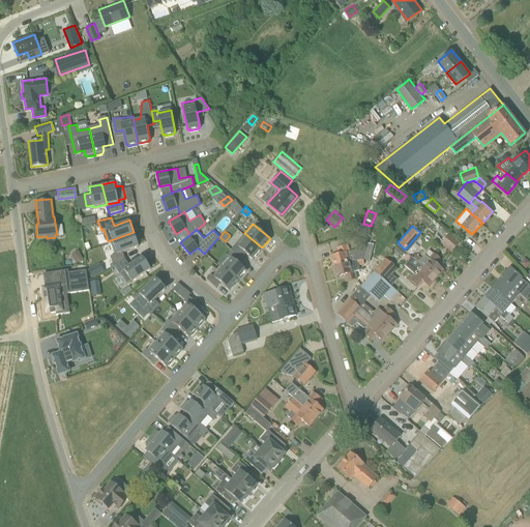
[(440,241),(451,251),(460,240),(449,231),(440,241)]
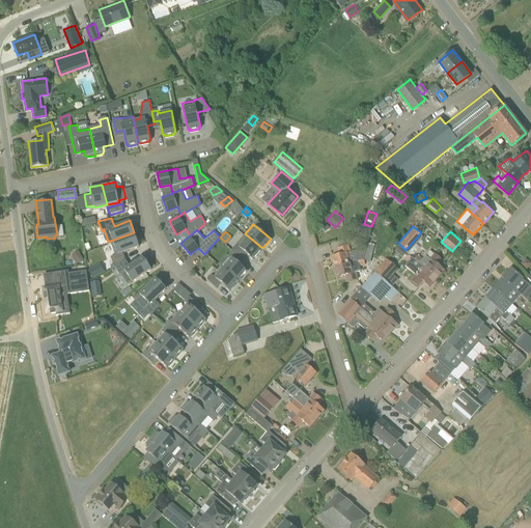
[(134,232),(108,242),(109,243),(111,242),(114,253),(111,255),(114,265),(127,258),(123,250),(139,245),(134,232)]
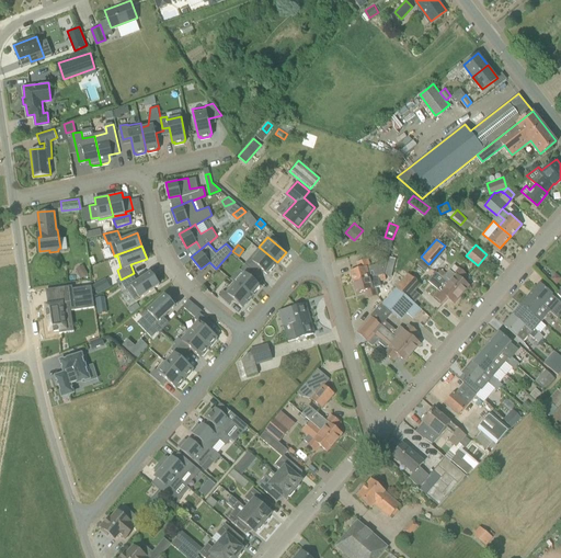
[(244,262),(245,263),(256,272),(261,266),(268,273),(277,262),(259,247),(259,246),(244,262)]
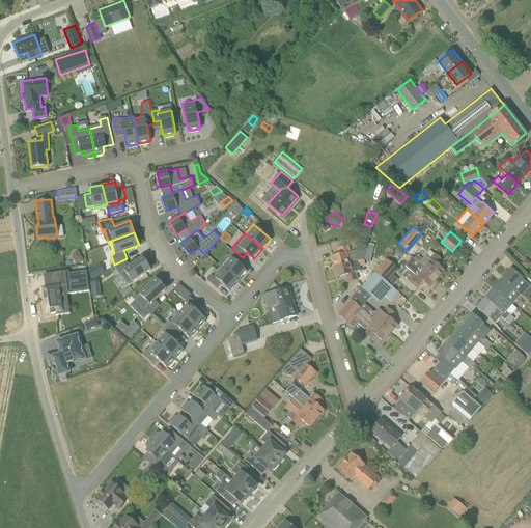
[(347,243),(337,246),(339,252),(332,255),(335,266),(364,257),(362,253),(356,254),(355,249),(350,250),(347,243)]
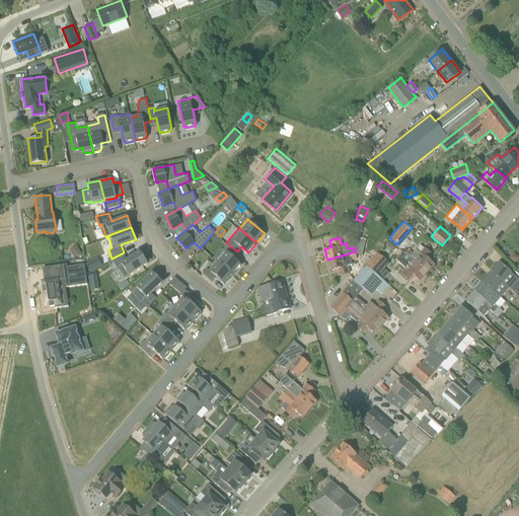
[(393,249),(396,245),(389,238),(385,242),(393,249)]
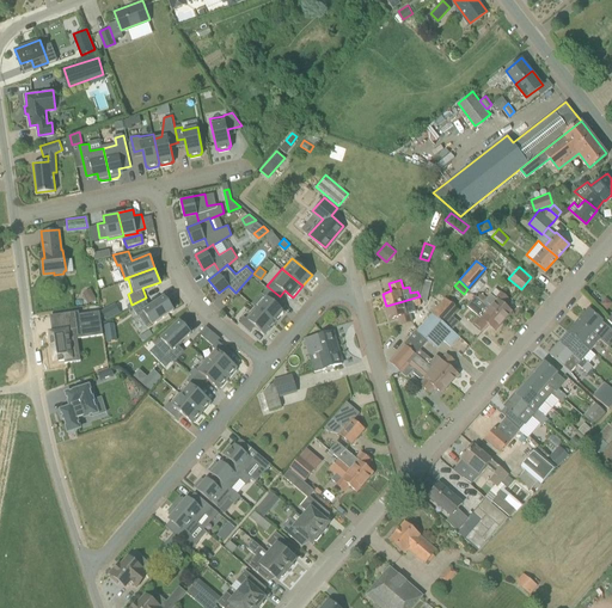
[(505,304),(509,298),(500,289),(495,286),(487,296),(481,292),(477,296),(503,319),(512,309),(505,304)]
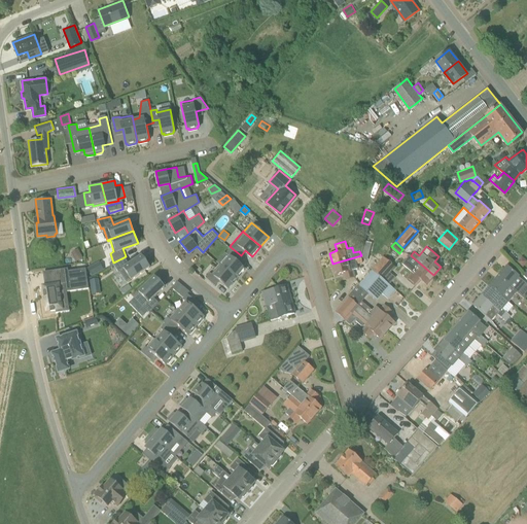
[(71,250),(75,259),(82,256),(77,247),(71,250)]
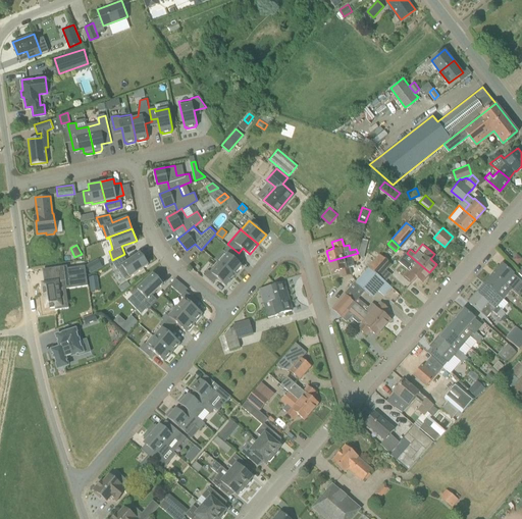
[(233,257),(239,253),(228,245),(224,249),(228,253),(220,262),(235,274),(243,265),(233,257)]
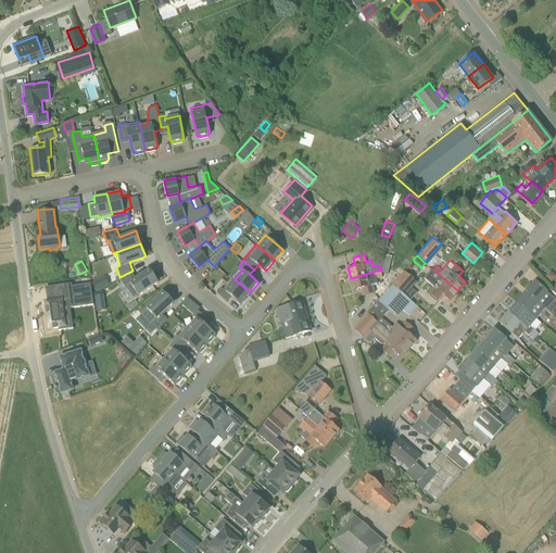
[(439,299),(443,293),(450,299),(457,290),(433,269),(432,267),(425,276),(436,286),(430,291),(439,299)]
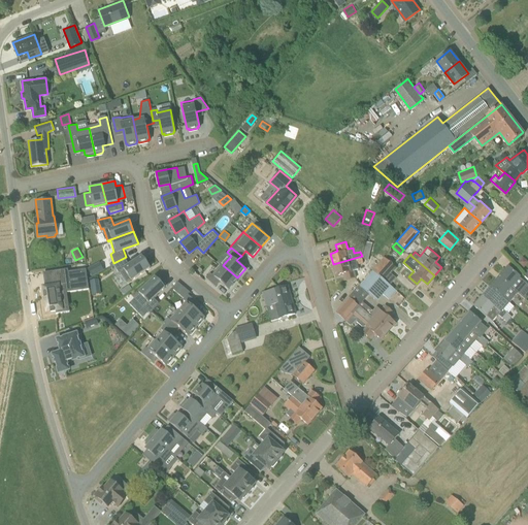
[(142,255),(130,263),(126,257),(113,263),(119,271),(120,270),(127,282),(150,266),(142,255)]
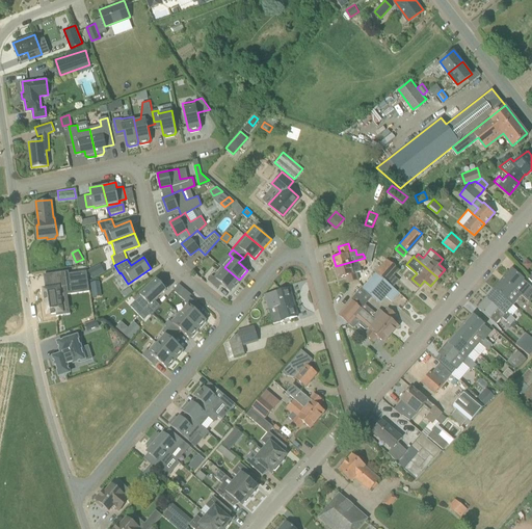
[(387,257),(375,270),(387,281),(393,273),(398,267),(387,257)]
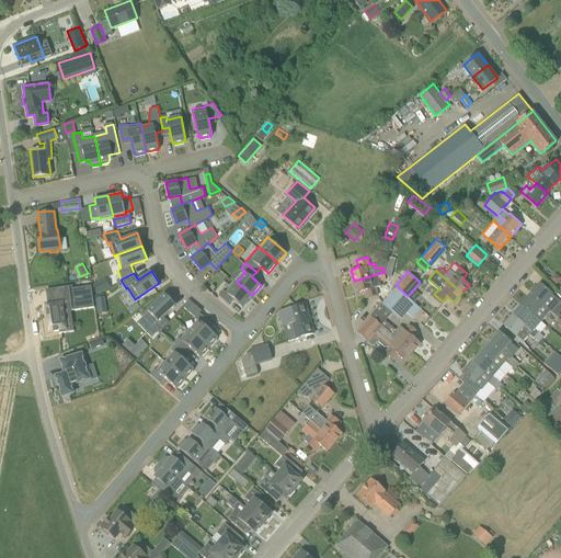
[(560,275),(556,271),(549,277),(556,283),(560,276),(560,275)]
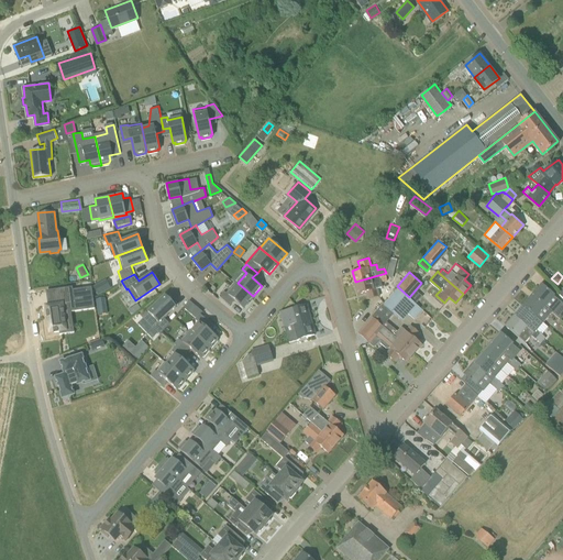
[(366,289),(368,297),(379,294),(377,286),(382,285),(381,280),(387,277),(386,273),(355,282),(357,293),(366,289)]
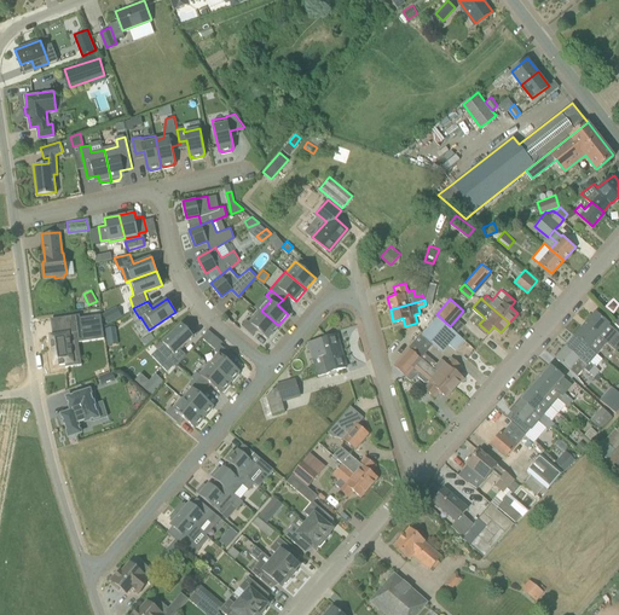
[(103,313),(108,321),(121,314),(116,306),(103,313)]
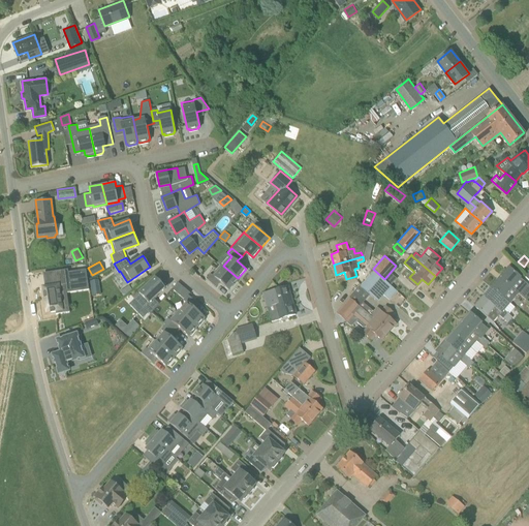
[(238,278),(223,266),(221,264),(213,274),(211,272),(207,277),(216,285),(220,280),(229,288),(238,278)]
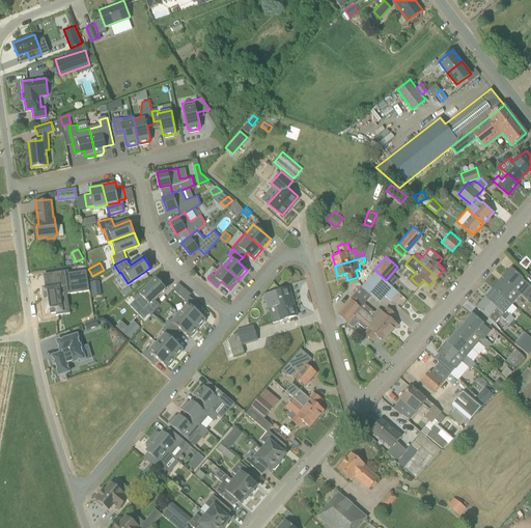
[(530,284),(530,283),(511,267),(502,277),(521,293),(523,295),(530,284)]
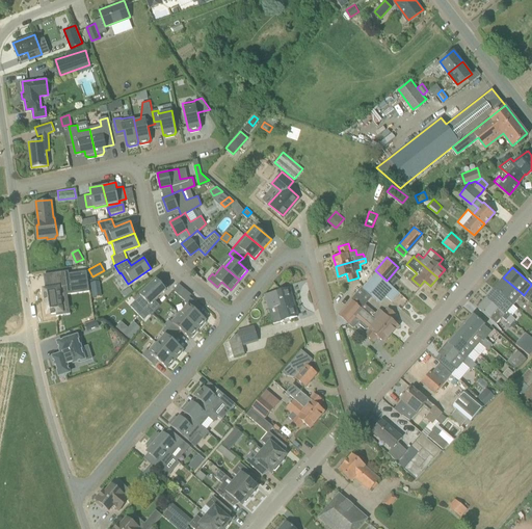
[(47,313),(62,311),(60,292),(77,290),(76,281),(88,279),(86,269),(69,272),(69,269),(55,271),(55,272),(56,272),(56,279),(57,286),(44,288),(47,313)]
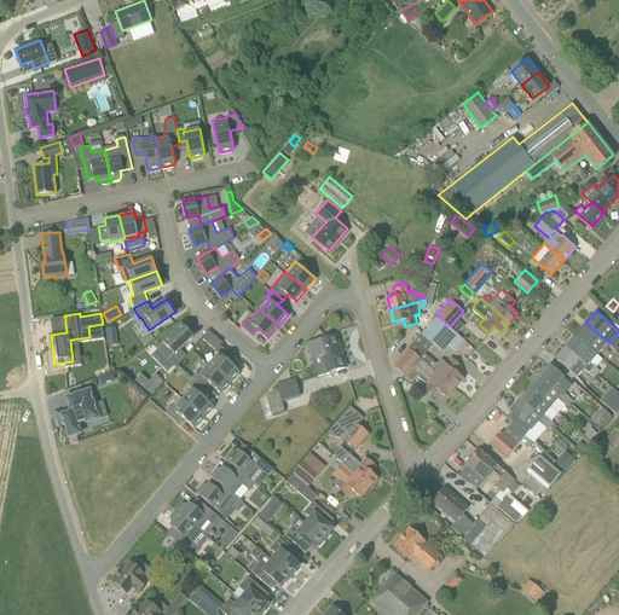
[(437,315),(422,332),(433,342),(440,335),(450,343),(460,335),(437,315)]
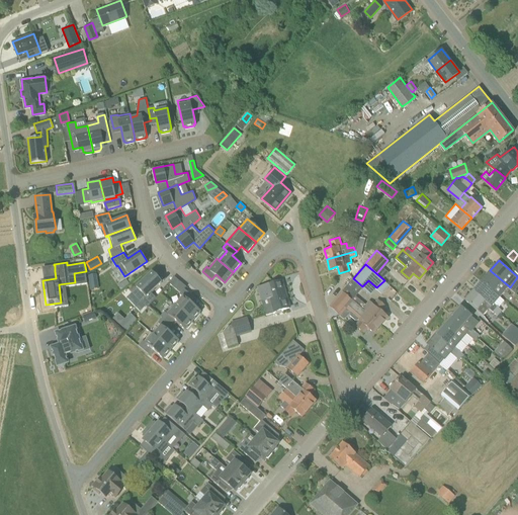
[(382,266),(376,273),(382,277),(389,271),(382,266)]
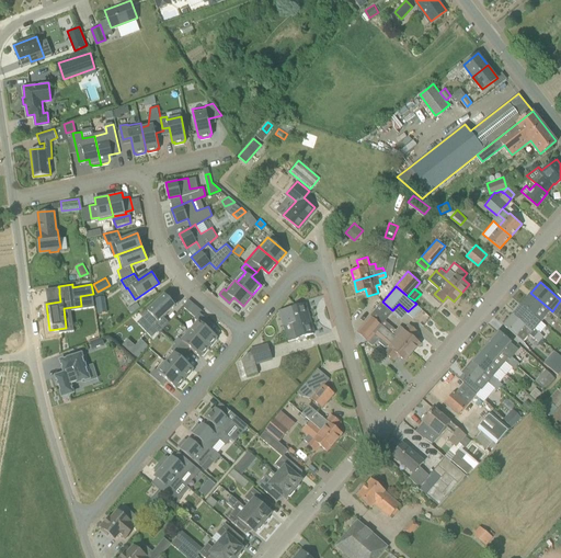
[(163,315),(175,304),(165,293),(142,315),(152,325),(153,325),(160,331),(169,320),(163,315)]
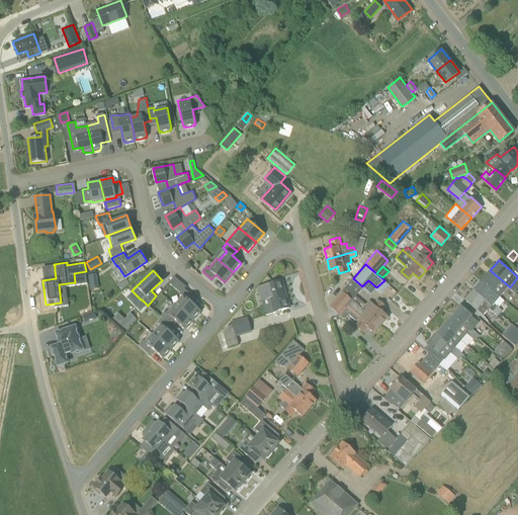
[(482,279),(493,289),(500,294),(508,285),(490,270),(482,279)]
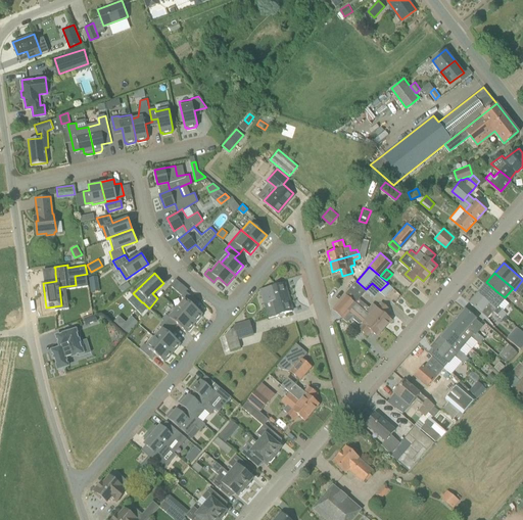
[(175,288),(181,281),(176,277),(170,284),(175,288)]
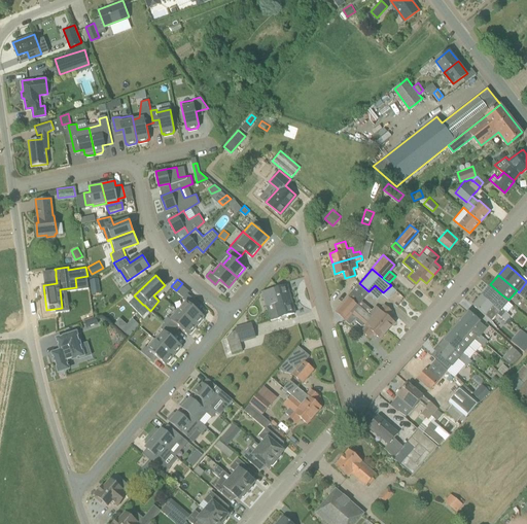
[(129,282),(119,288),(124,293),(132,287),(129,282)]
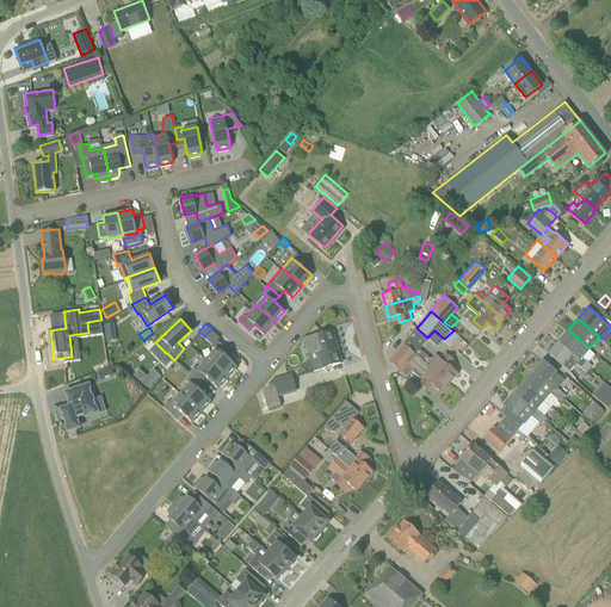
[(332,328),(304,336),(309,352),(318,350),(323,366),(341,360),(332,328)]
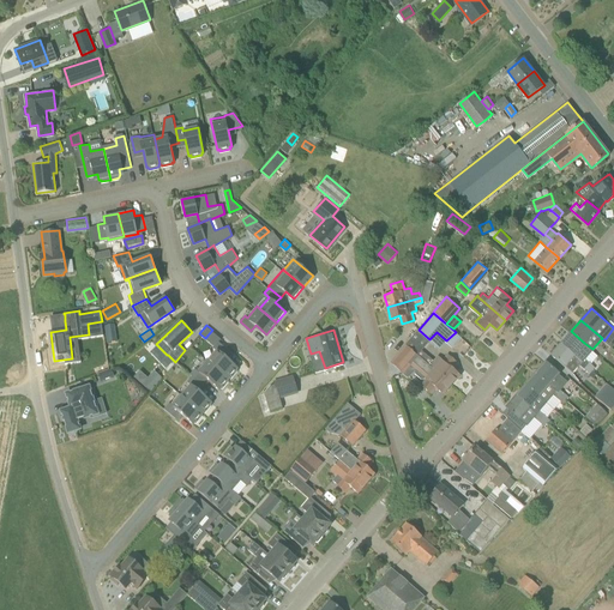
[(583,360),(579,363),(581,364),(585,368),(590,362),(585,357),(593,349),(584,343),(571,331),(561,343),(575,354),(583,360)]
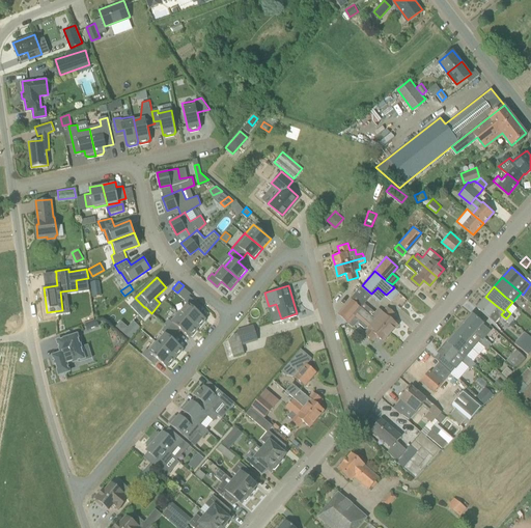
[(362,306),(367,311),(371,314),(372,315),(379,321),(390,331),(397,323),(391,317),(395,312),(387,305),(383,310),(379,307),(375,311),(365,302),(354,294),(351,297),(356,302),(362,306)]
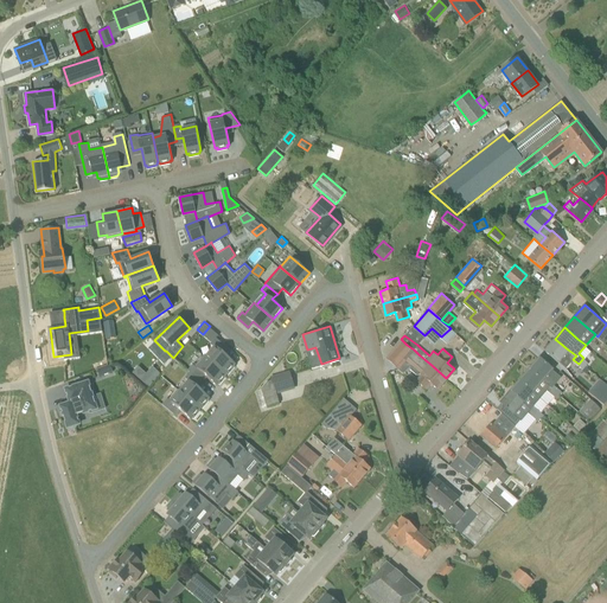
[(215,346),(206,355),(206,357),(225,373),(227,372),(228,373),(235,365),(234,364),(235,363),(222,351),(227,346),(216,337),(210,342),(215,346)]
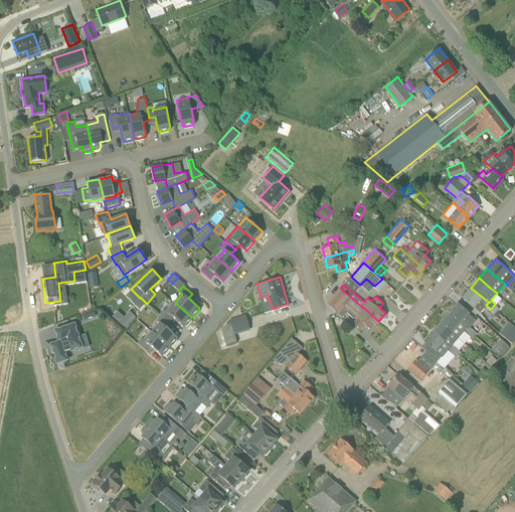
[(344,305),(351,297),(345,293),(340,288),(329,301),(339,310),(344,305)]
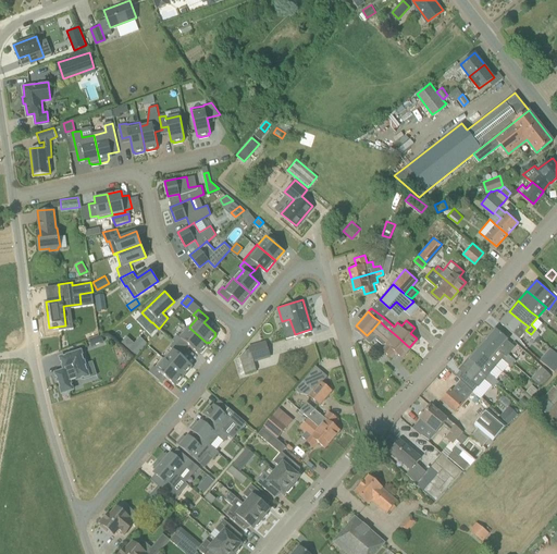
[(509,311),(500,321),(512,331),(519,337),(525,331),(525,330),(529,327),(521,321),(509,311)]
